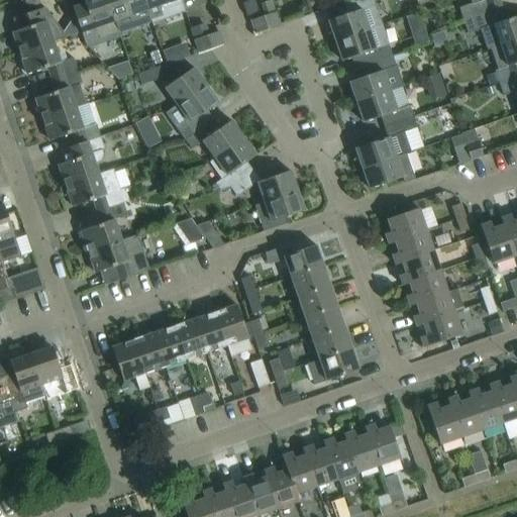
[(88,49),(118,39),(104,0),(82,0),(88,16),(76,20),(84,44),(88,49)]
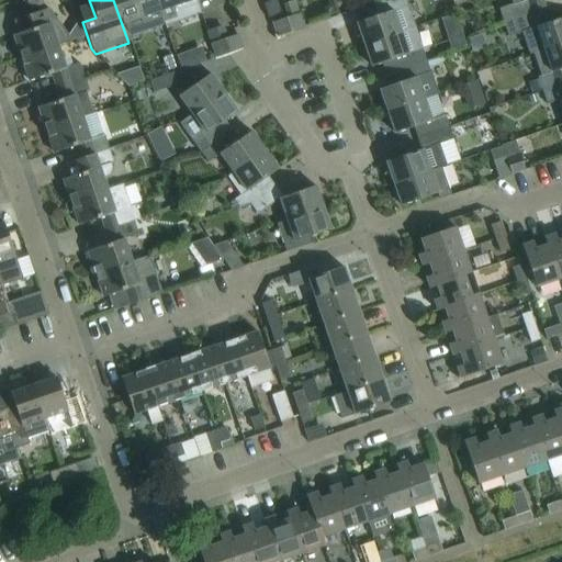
[(163,24),(154,0),(147,0),(142,2),(141,0),(113,0),(128,43),(130,42),(127,36),(163,24)]
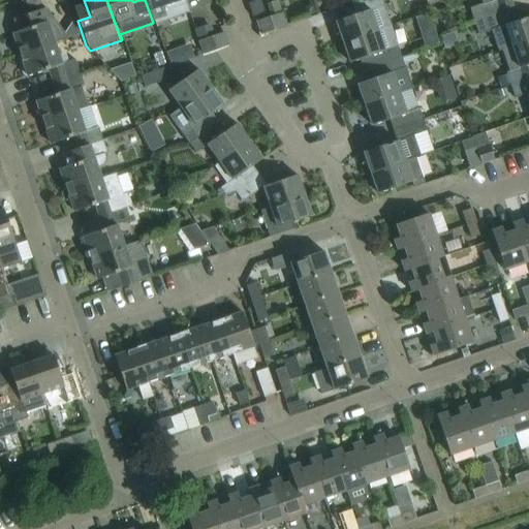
[(188,13),(183,0),(145,0),(153,23),(154,23),(155,25),(188,13)]
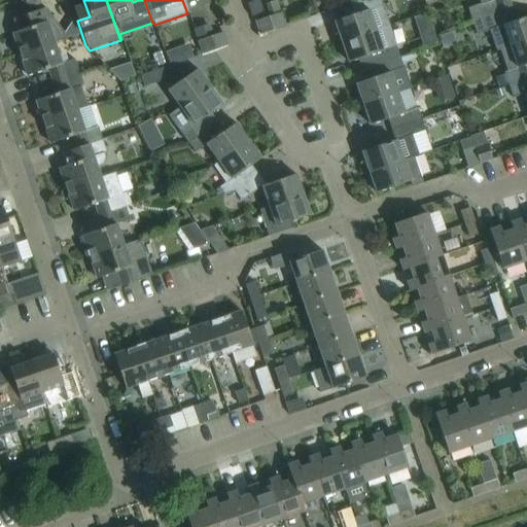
[(334,22),(341,42),(375,30),(388,26),(379,0),(359,0),(348,4),(352,15),(344,18),(334,22)]
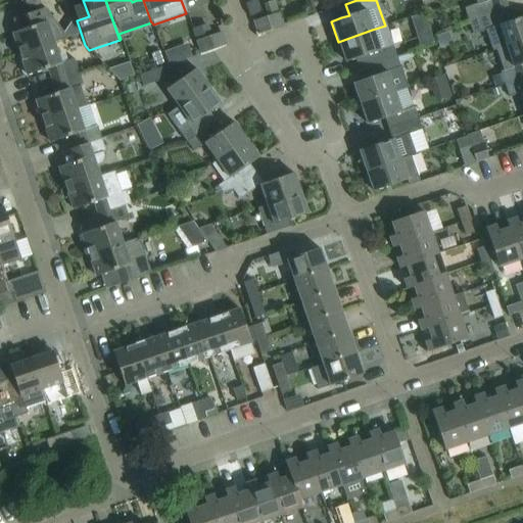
[(476,0),(478,4),(465,9),(469,20),(507,8),(504,0),(476,0)]
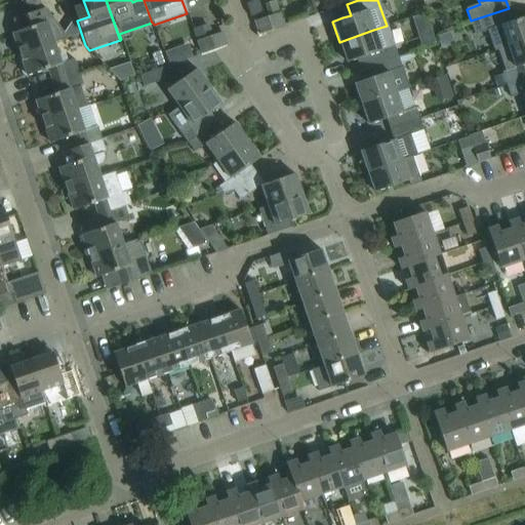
[(283,26),(279,12),(275,1),(264,4),(268,16),(254,22),(258,35),(283,26)]
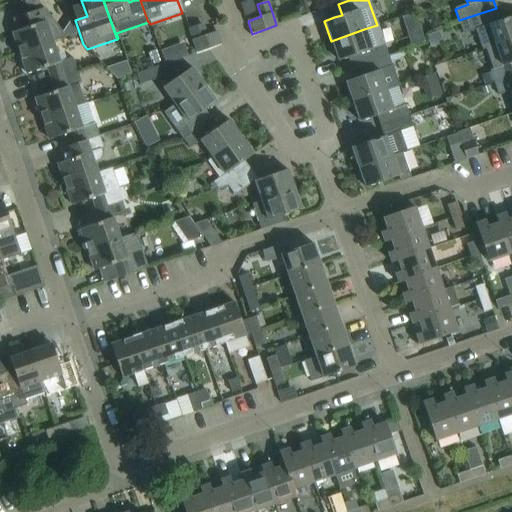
[(19,53),(52,42),(64,37),(44,8),(28,13),(31,25),(12,32),(19,53)]
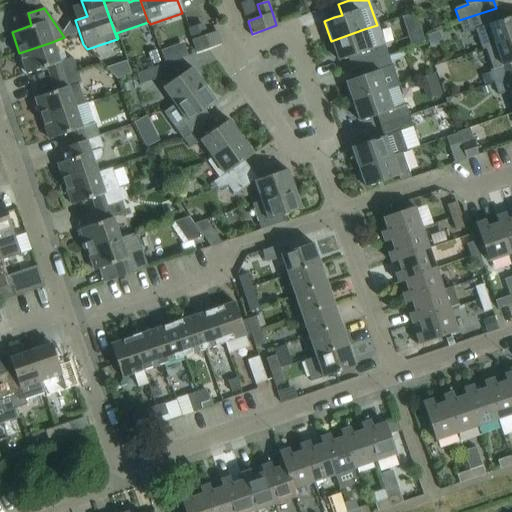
[(511,16),(500,20),(496,8),(459,20),(463,33),(475,29),(482,50),(485,49),(511,39),(511,16)]
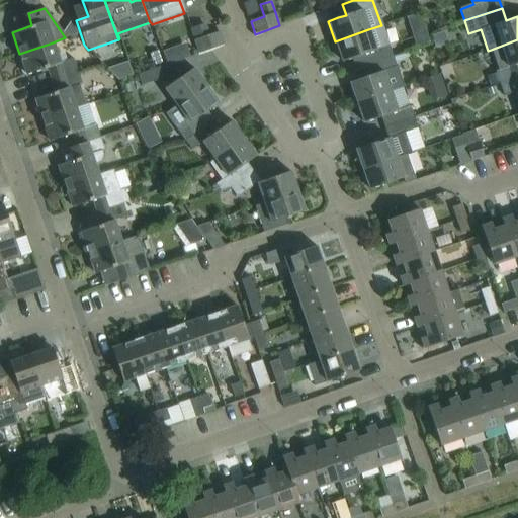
[(409,18),(413,31),(423,27),(419,15),(409,18)]
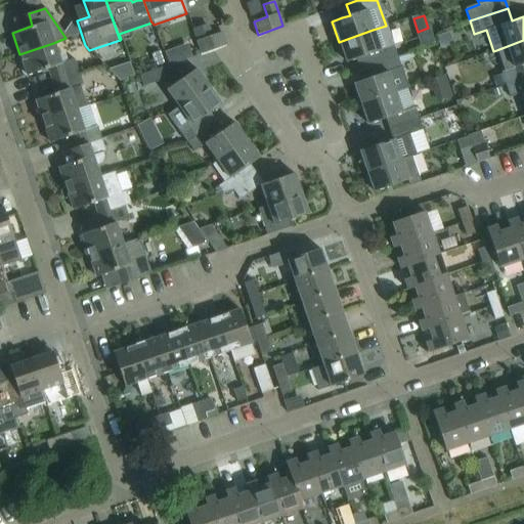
[(221,33),(210,36),(207,26),(193,31),(201,54),(225,46),(221,33)]
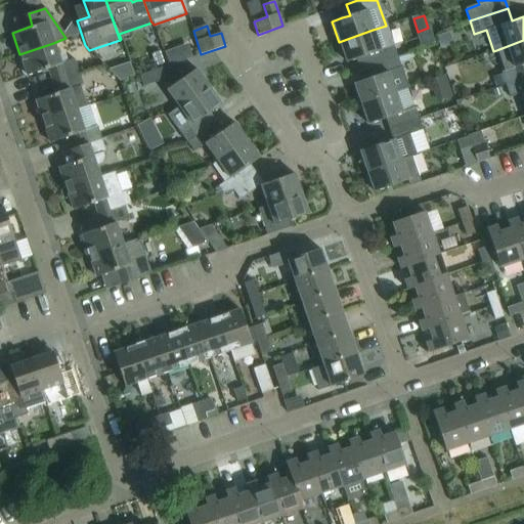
[(363,56),(366,66),(396,55),(386,26),(373,30),(339,42),(346,62),(363,56)]
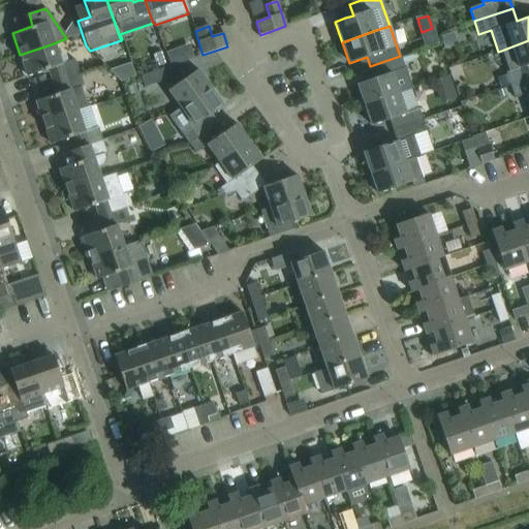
[(509,86),(528,79),(528,40),(501,51),(508,71),(505,72),(506,75),(497,79),(500,87),(509,84),(509,86)]
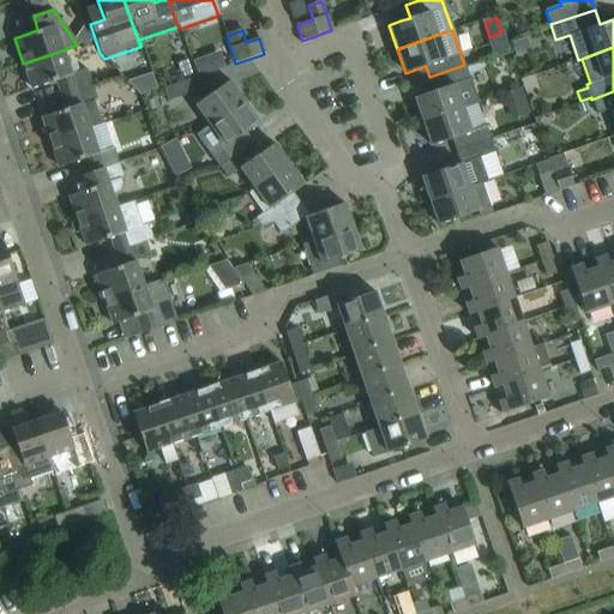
[(59,96),(91,85),(86,70),(71,74),(62,50),(23,64),(31,89),(54,80),(59,96)]
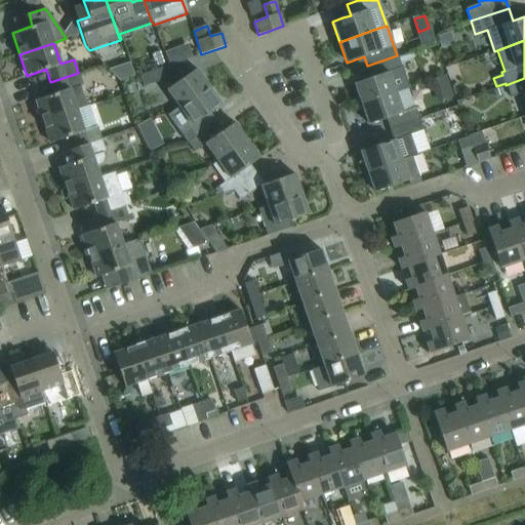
[(354,84),(361,104),(408,87),(400,64),(414,58),(412,52),(398,57),(397,55),(367,66),(371,78),(354,84)]
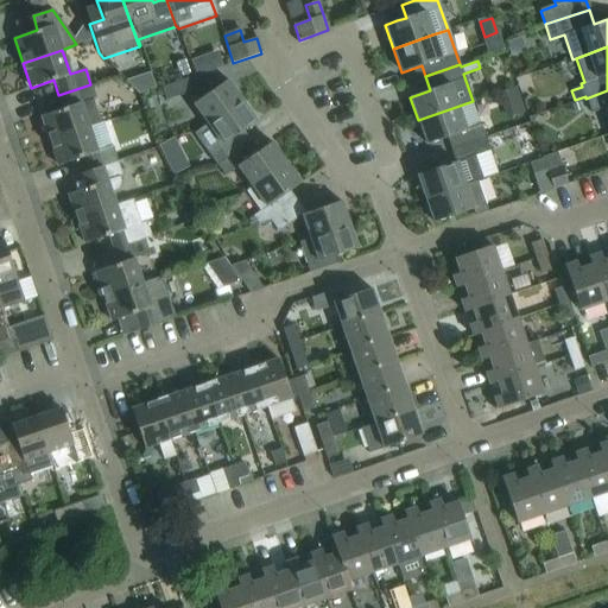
[(149,73),(140,76),(146,93),(154,90),(149,73)]
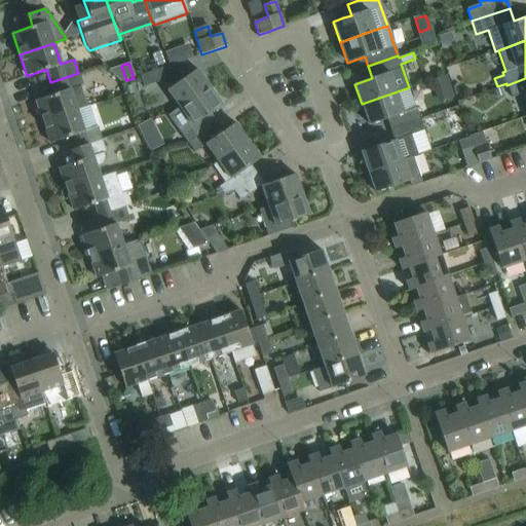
[(142,87),(170,78),(165,67),(138,76),(142,87)]
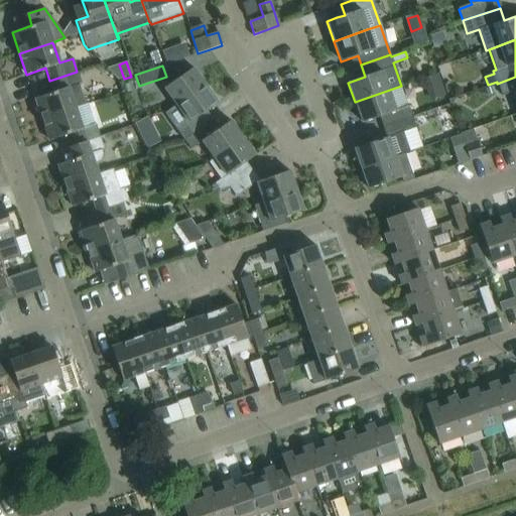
[(175,105),(205,85),(192,68),(163,88),(175,105)]
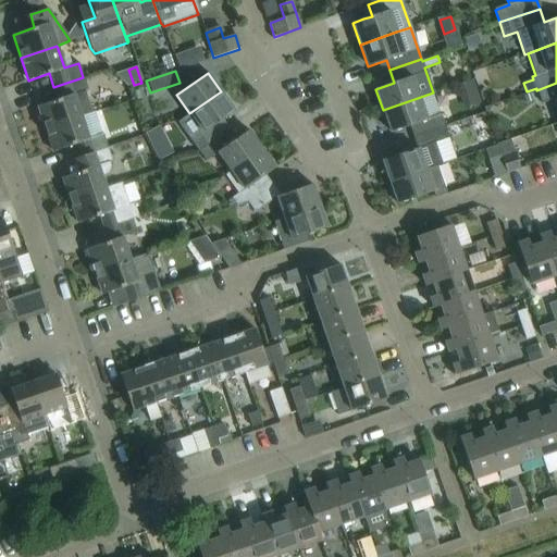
[(37,107),(45,130),(91,113),(85,90),(87,89),(83,77),(53,87),(58,99),(37,107)]
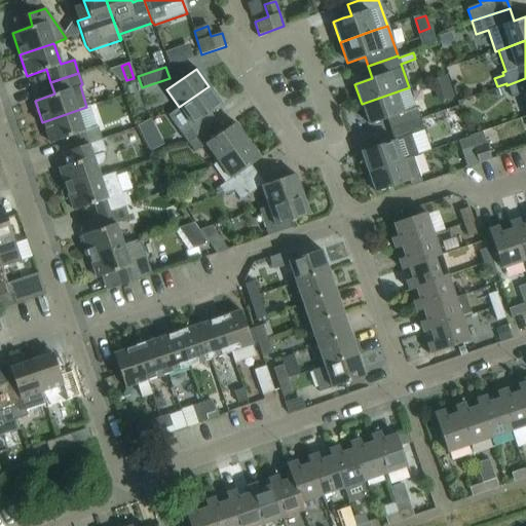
[(525,102),(525,78),(506,85),(512,98),(523,94),(525,102)]
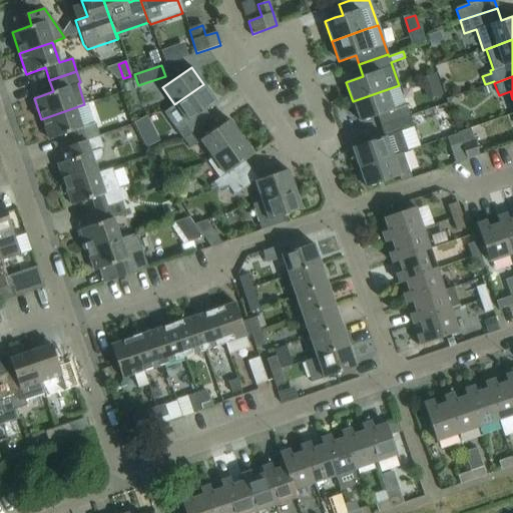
[(408,99),(419,96),(414,78),(403,81),(408,99)]
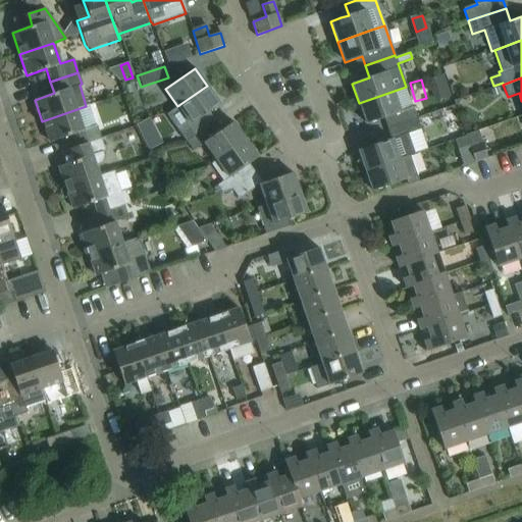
[(193,136),(193,137),(194,137),(211,123),(205,114),(219,104),(207,86),(177,106),(191,124),(186,127),(178,133),(185,142),(193,136)]
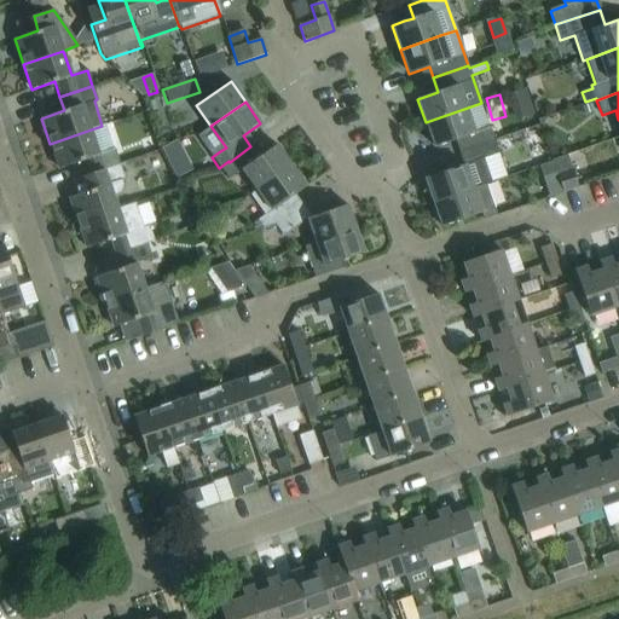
[(481,103),(426,122),(434,149),(455,142),(458,152),(481,145),(481,146),(495,142),(481,103)]
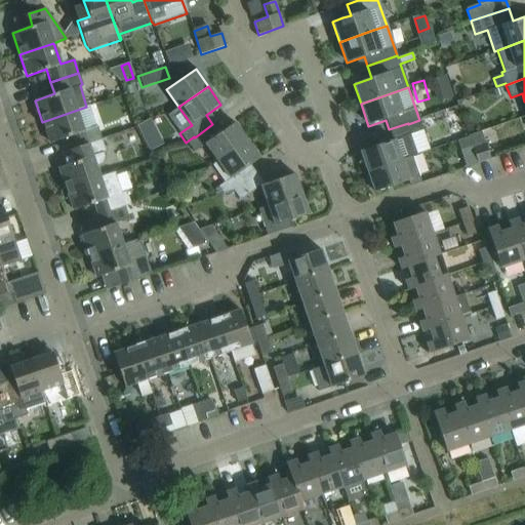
[(105,96),(93,99),(109,152),(120,148),(105,96)]
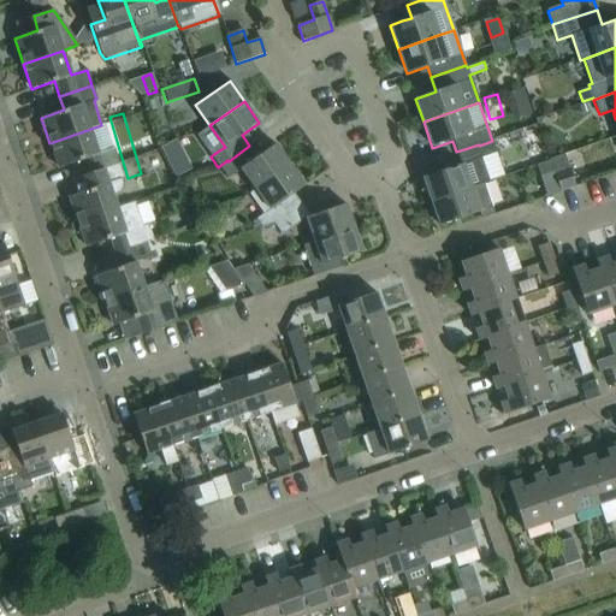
[(58,169),(81,161),(86,175),(119,164),(105,124),(101,125),(49,143),(58,169)]
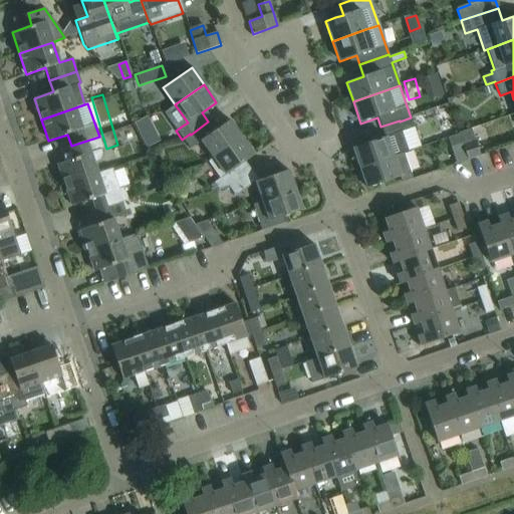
[(174,104),(156,108),(160,123),(178,119),(174,104)]
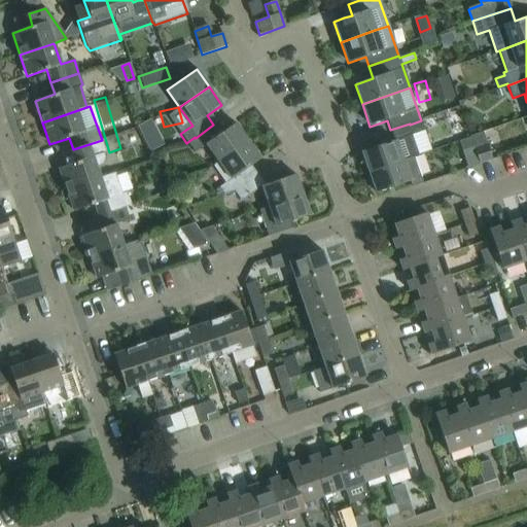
[(413,157),(418,155),(411,135),(424,131),(421,120),(410,125),(410,124),(390,130),(394,140),(361,151),(369,172),(413,157)]
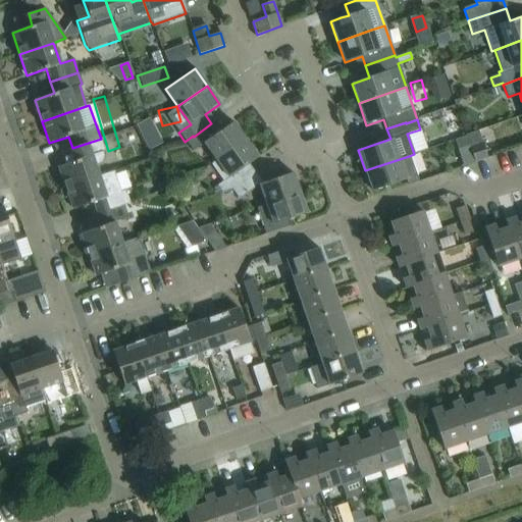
[(203,143),(215,159),(244,139),(232,122),(203,143)]
